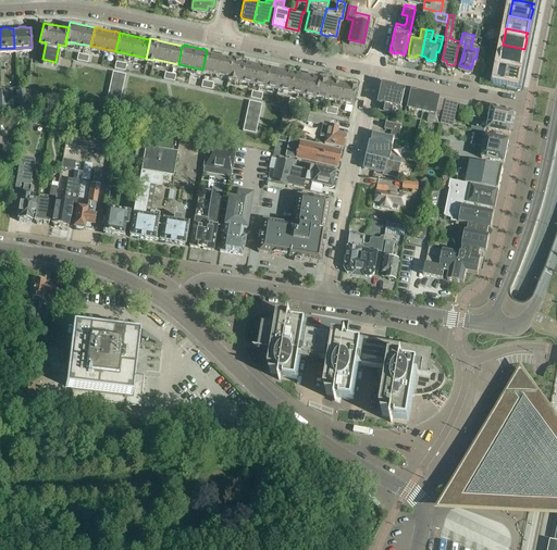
[(503,45),(500,58),(522,62),(524,49),(503,45)]
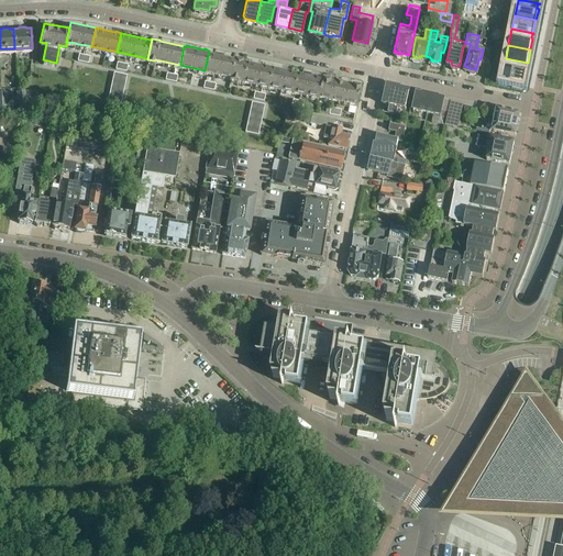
[(229,77),(238,78),(242,58),(233,56),(209,51),(205,70),(230,75),(229,77)]
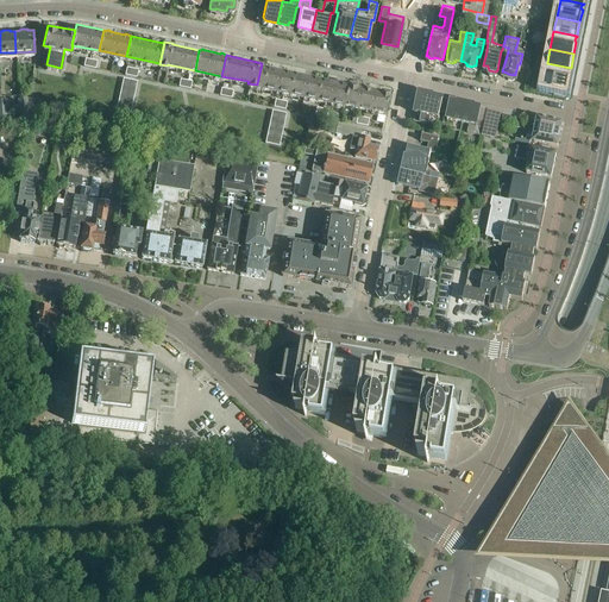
[(257,85),(289,92),(294,71),(262,64),(262,63),(257,85)]
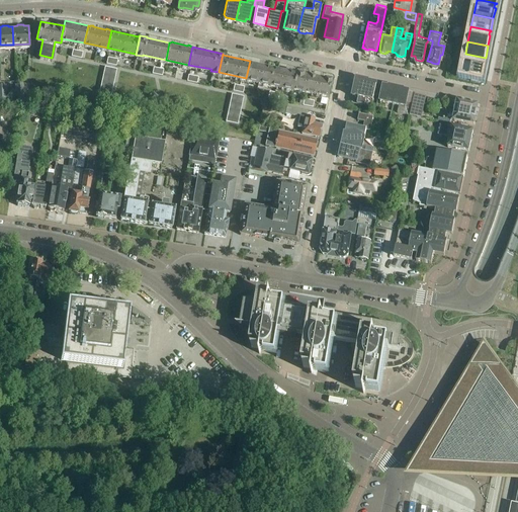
[(465,54),(462,70),(473,72),(473,73),(481,75),(481,74),(482,74),(485,63),(483,63),(484,58),(485,59),(486,58),(465,54)]
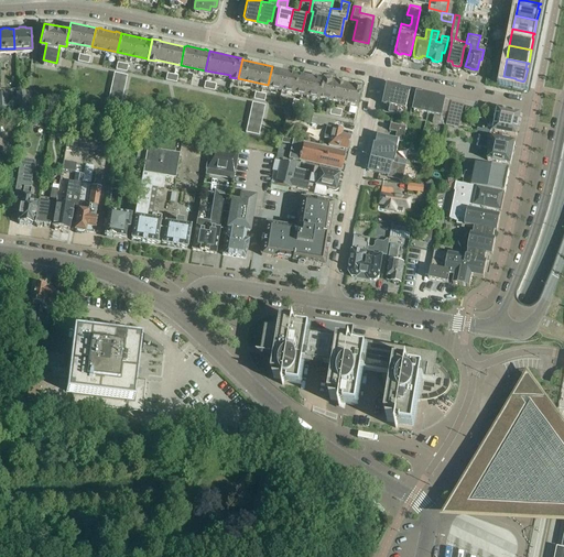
[(38,74),(64,75),(64,66),(38,65),(38,74)]
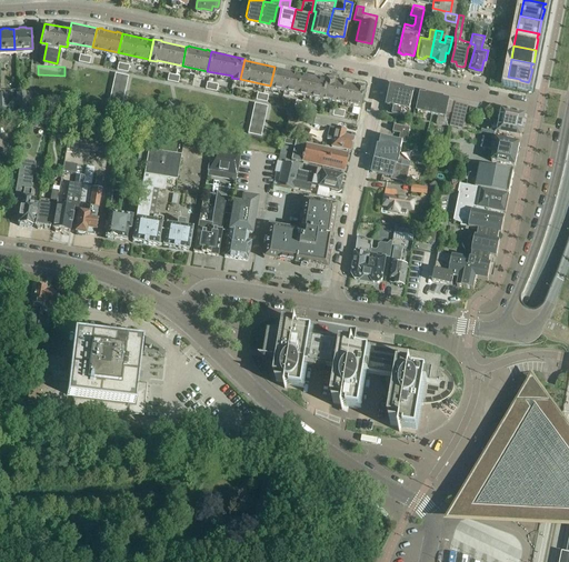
[(106,81),(108,72),(81,66),(79,74),(106,81)]
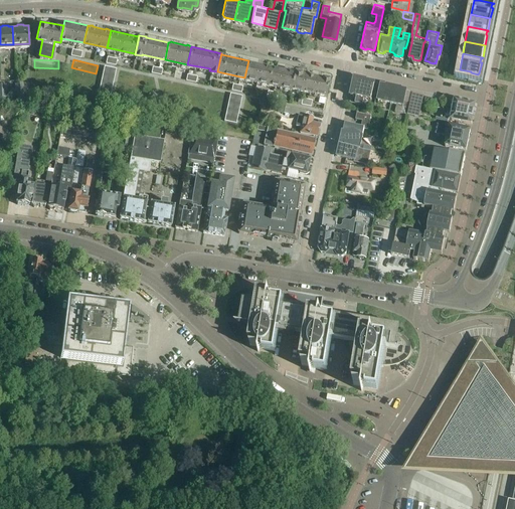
[(244,77),(268,82),(271,65),(270,64),(270,63),(267,63),(266,64),(253,61),(253,60),(250,59),(249,60),(248,60),(244,77)]
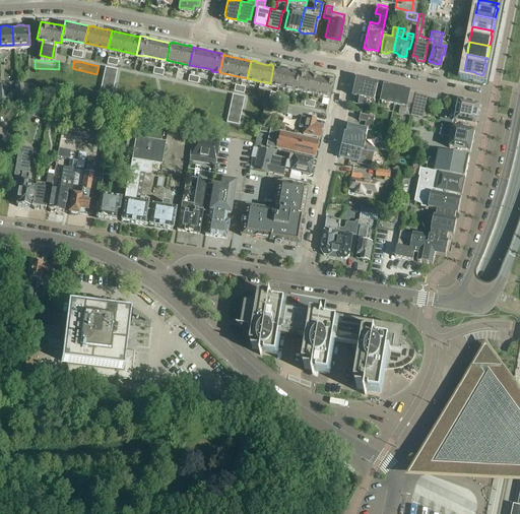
[(294,88),(294,87),(297,71),(273,66),(270,83),(294,88)]
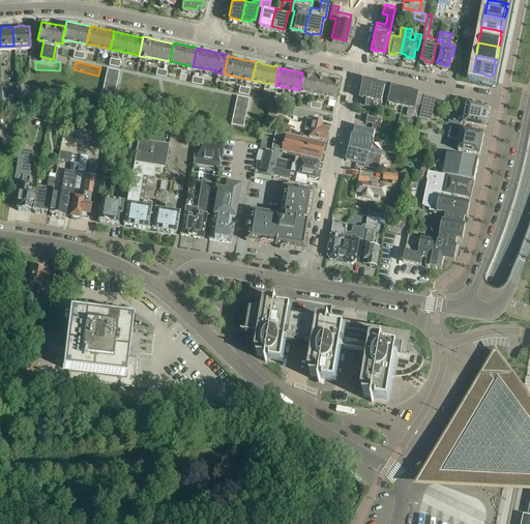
[(299,89),(334,96),(339,79),(302,71),(302,73),(299,89)]
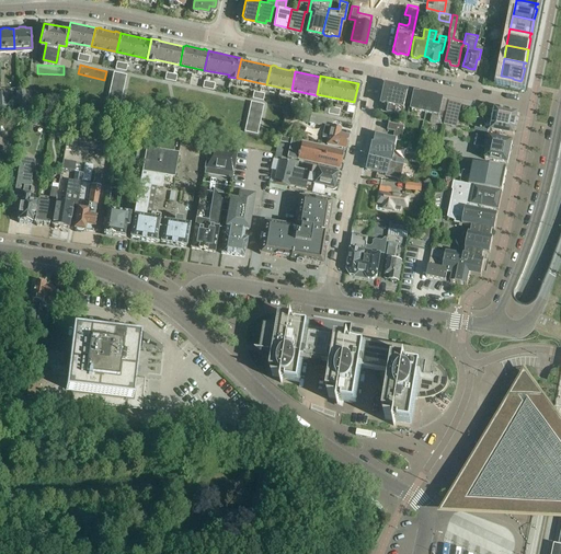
[(35,84),(61,88),(63,80),(36,77),(35,84)]
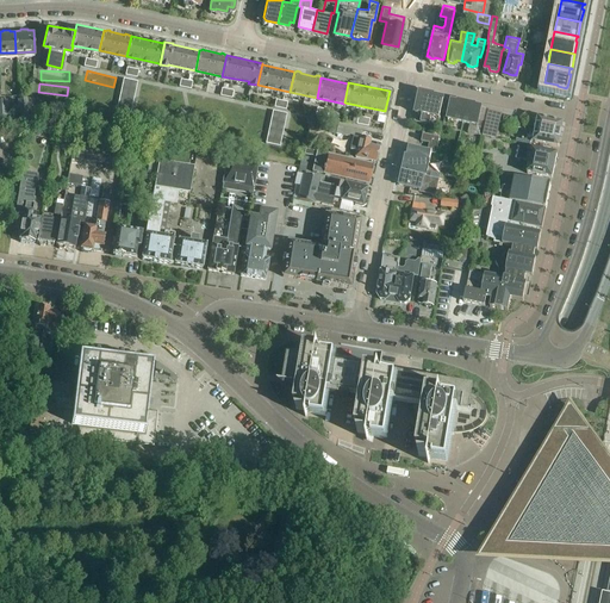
[(415,109),(416,109),(415,116),(430,119),(431,112),(439,113),(441,106),(446,107),(449,95),(443,94),(443,93),(434,92),(434,91),(419,87),(415,109)]
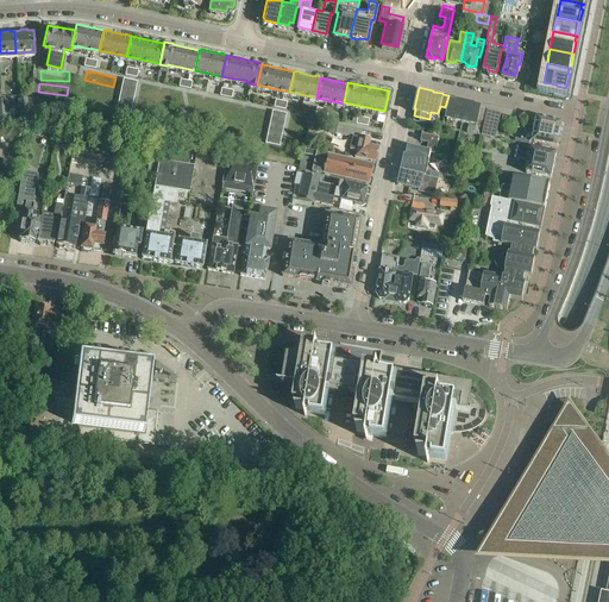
[(446,113),(462,117),(466,98),(457,95),(457,96),(451,95),(446,113)]
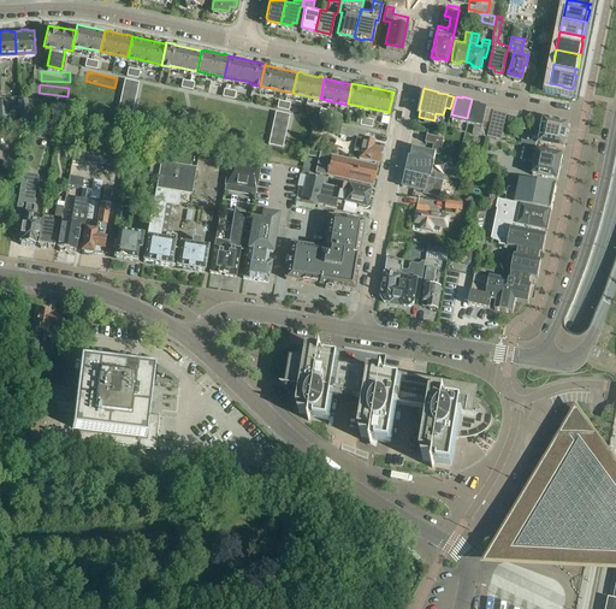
[(472,99),(467,118),(474,119),(473,129),(486,131),(490,117),(484,116),(486,102),(480,101),(480,100),(472,99)]
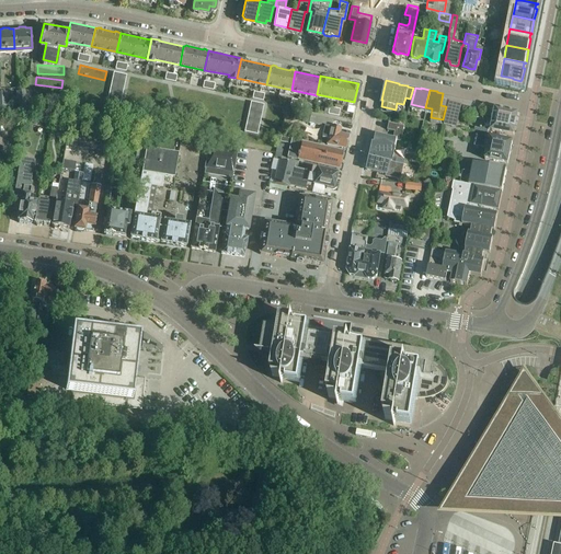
[(458,115),(461,100),(449,96),(445,120),(453,122),(454,114),(458,115)]
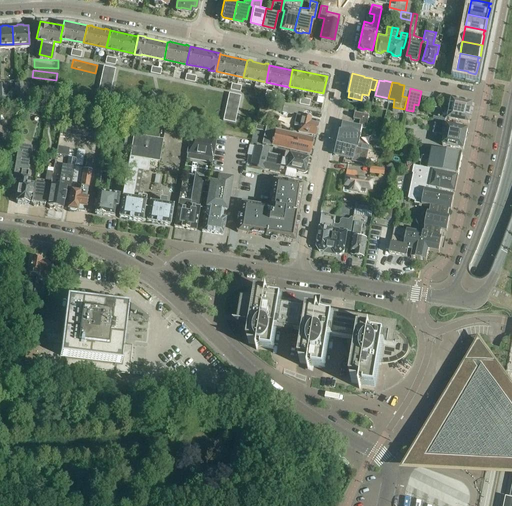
[(237,124),(250,126),(255,96),(243,94),(237,124)]
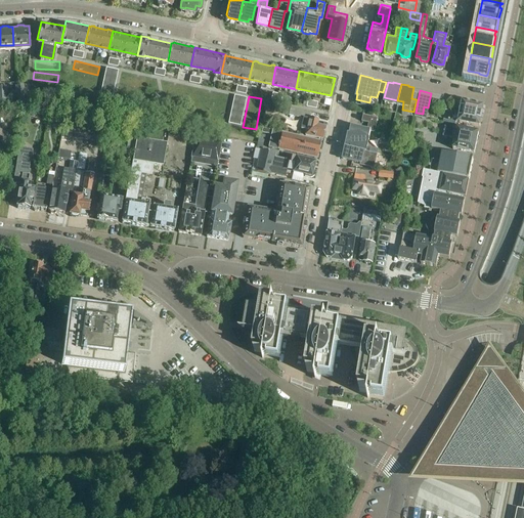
[(455,118),(480,122),(484,101),(463,97),(461,109),(445,105),(443,115),(455,117),(455,118)]
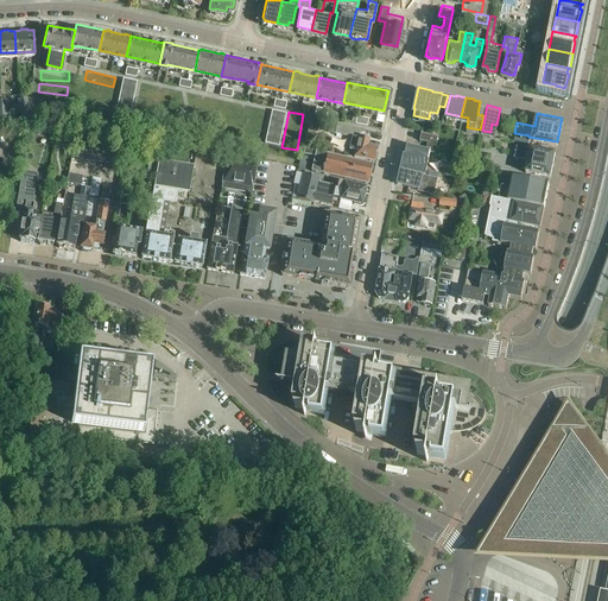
[(355,145),(354,151),(374,156),(377,143),(367,140),(368,134),(359,133),(360,126),(336,120),(335,128),(352,132),(348,144),(355,145)]
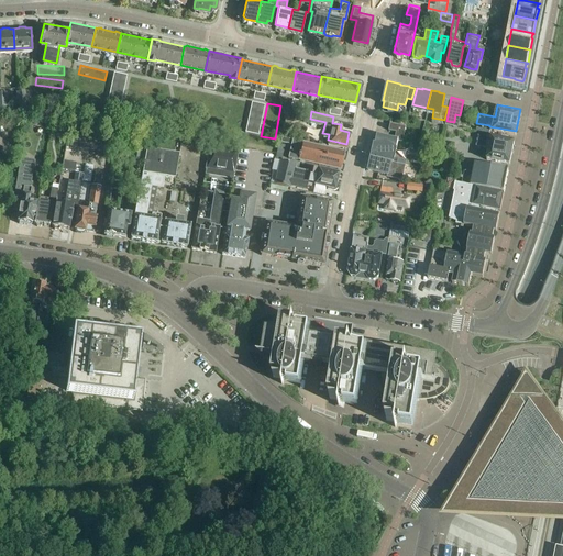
[(46,122),(47,114),(28,112),(26,120),(46,122)]
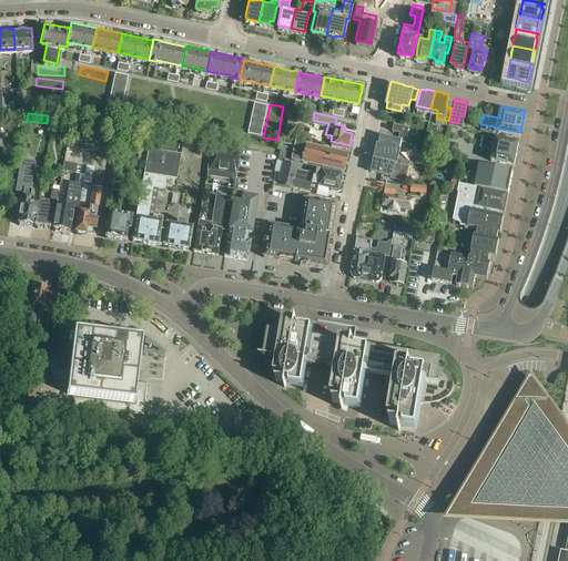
[(406,130),(408,122),(394,120),(392,126),(406,130)]
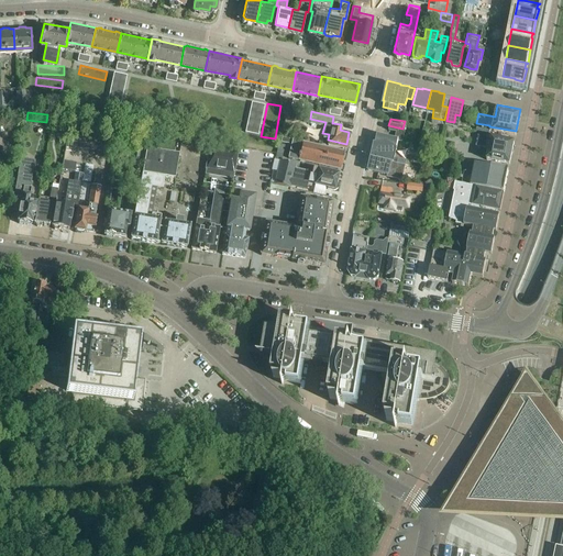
[(86,145),(111,148),(113,130),(100,128),(100,129),(88,128),(86,145)]
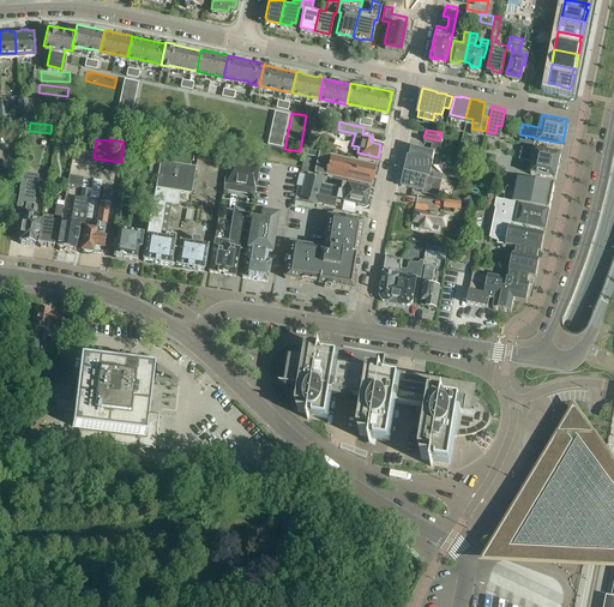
[(408,152),(405,167),(432,173),(433,168),(429,167),(432,157),(434,146),(411,142),(409,152),(408,152)]
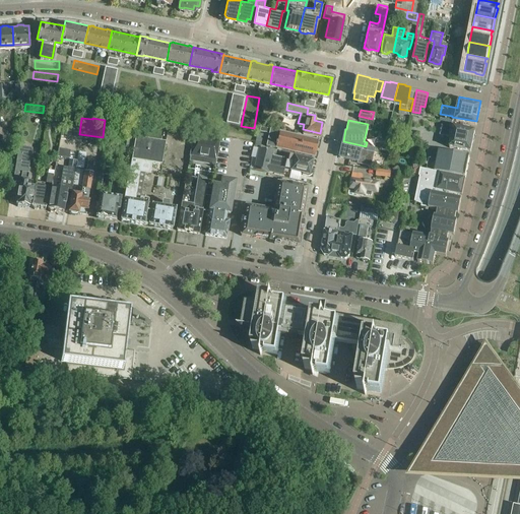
[(450,143),(470,147),(474,127),(451,122),(451,123),(442,121),(440,130),(452,132),(450,143)]
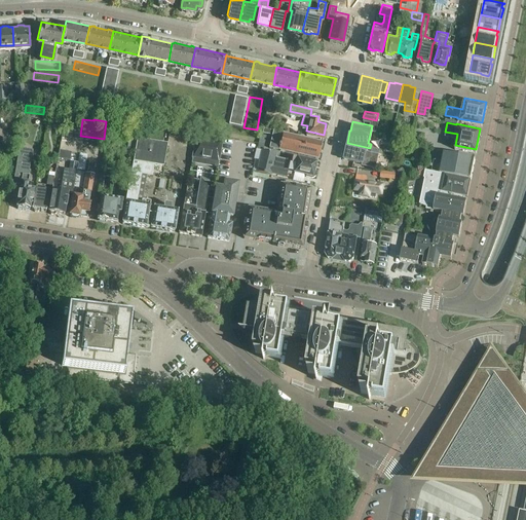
[(272,131),(269,144),(317,155),(322,138),(263,124),(262,128),(272,131)]
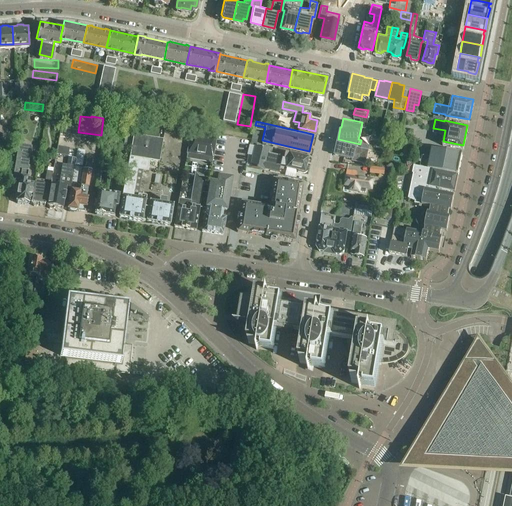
[(187,150),(212,154),(216,131),(191,126),(187,150)]
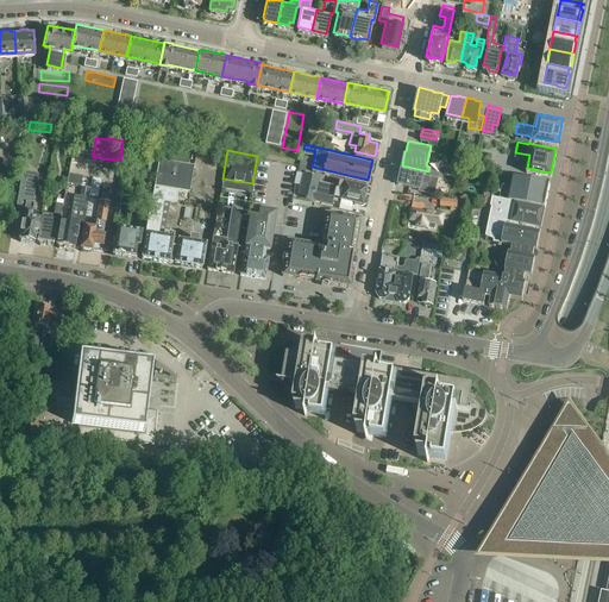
[(154,181),(149,211),(145,230),(142,254),(152,256),(158,257),(169,258),(175,258),(174,259),(180,261),(195,263),(201,263),(206,240),(196,239),(198,233),(190,232),(189,238),(179,236),(173,236),(174,229),(164,227),(169,198),(175,199),(177,186),(189,188),(194,162),(158,156),(154,181)]
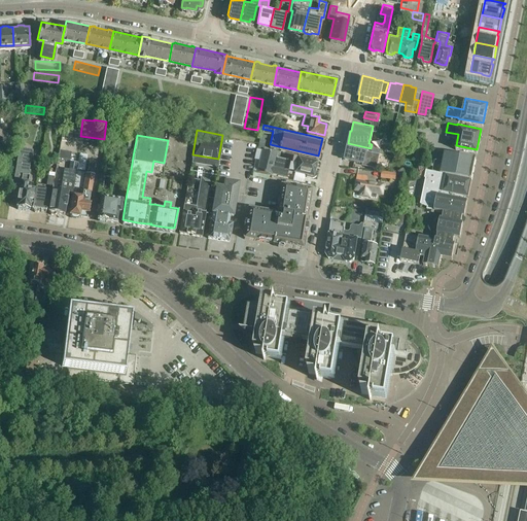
[(14,167),(29,169),(32,146),(19,143),(14,167)]
